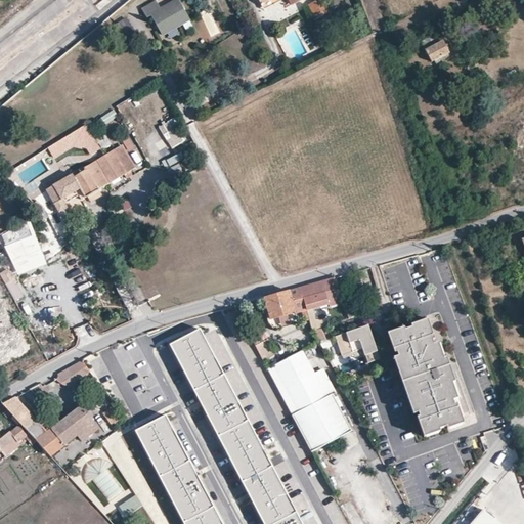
[(148,13),(159,33),(165,30),(173,26),(186,18),(176,0),(167,0),(157,6),(153,0),(151,0),(140,7),(144,15),(148,13)]
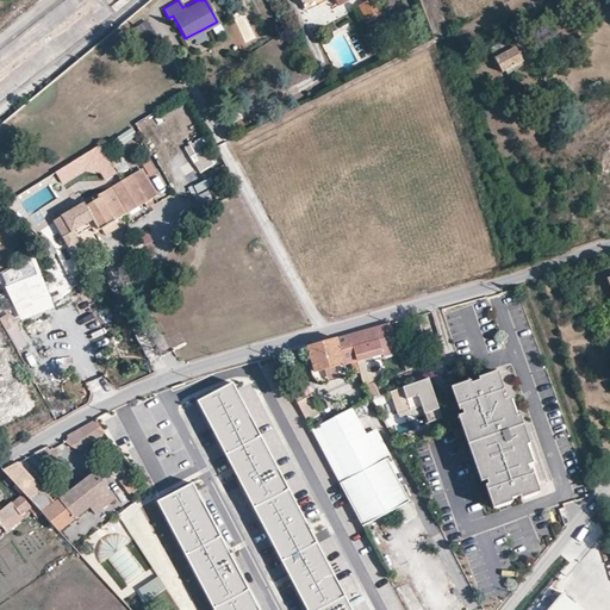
[(381,11),(375,0),(369,0),(360,5),(367,19),(381,11)]
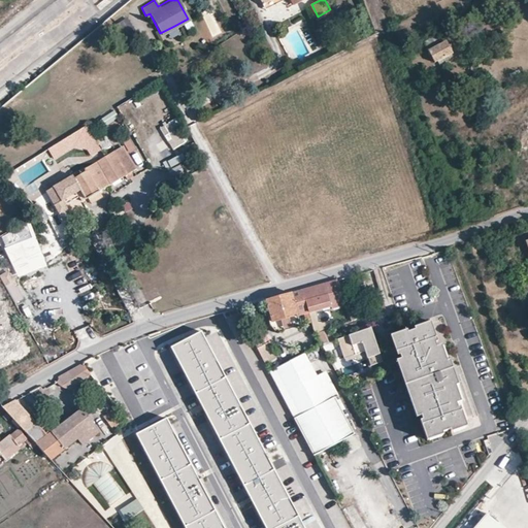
[(174,26),(166,30),(169,35),(177,31),(174,26)]
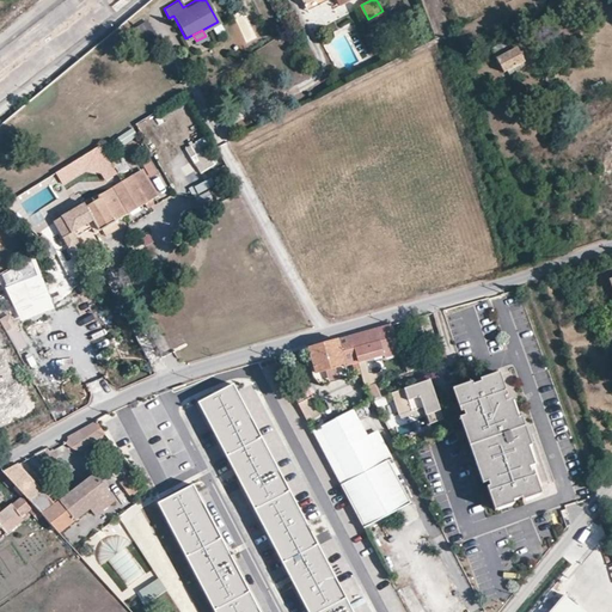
[(503,71),(525,59),(513,36),(490,47),(503,71)]
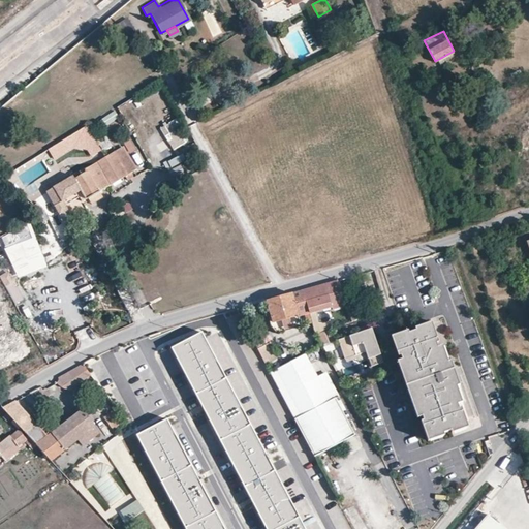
[(114,112),(103,118),(106,124),(118,117),(114,112)]
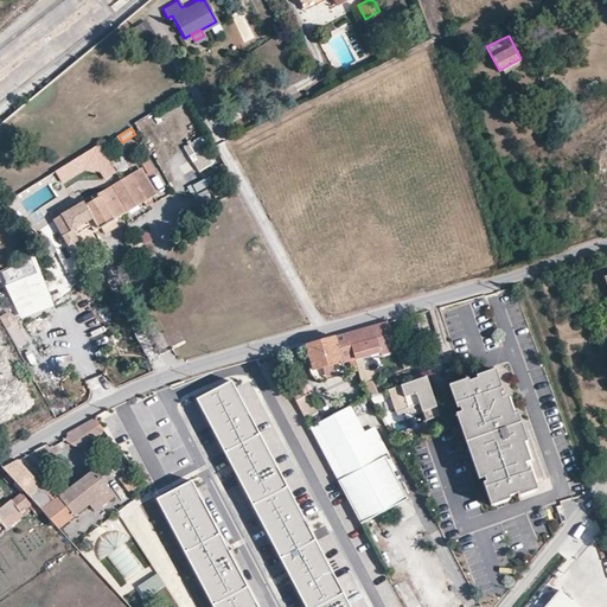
[(213,161),(198,138),(185,146),(200,170),(213,161)]
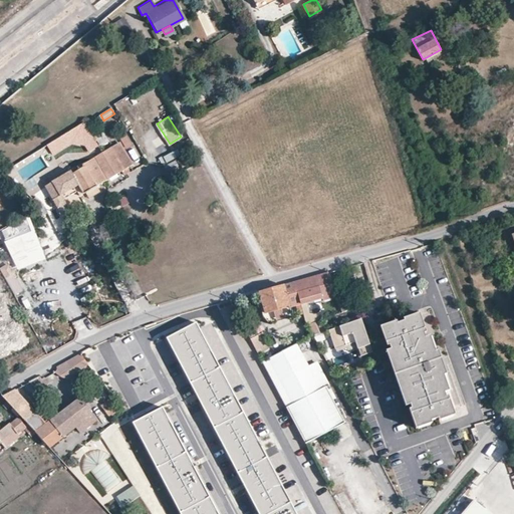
[(103,135),(96,138),(100,146),(107,143),(103,135)]
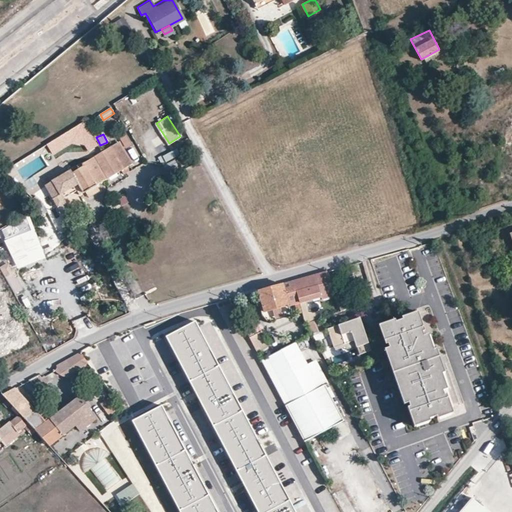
[(138,157),(125,135),(101,150),(114,172),(127,164),(133,161),(138,157)]
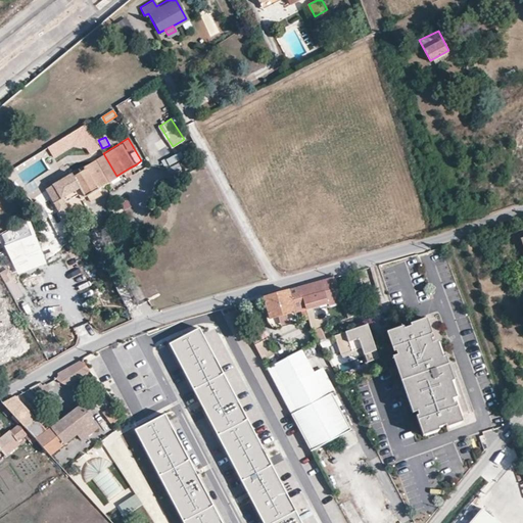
[(180,152),(168,158),(170,163),(182,157),(180,152)]
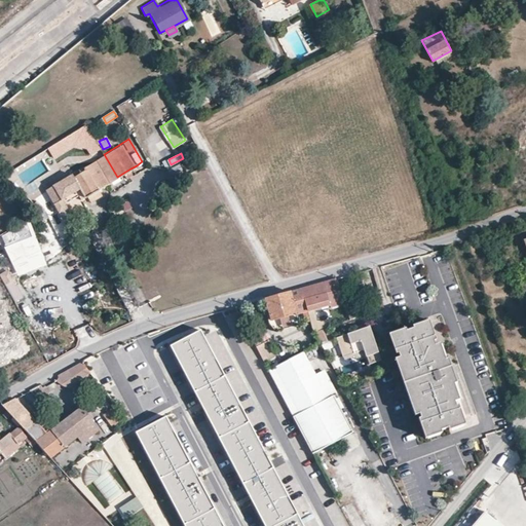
[(117,177),(104,154),(83,166),(84,168),(97,189),(117,177)]
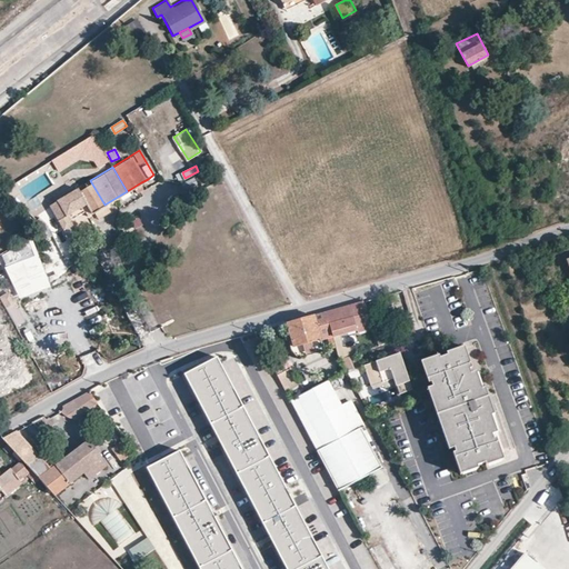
[(105,205),(91,182),(79,189),(83,197),(87,203),(82,207),(87,216),(93,211),(105,205)]
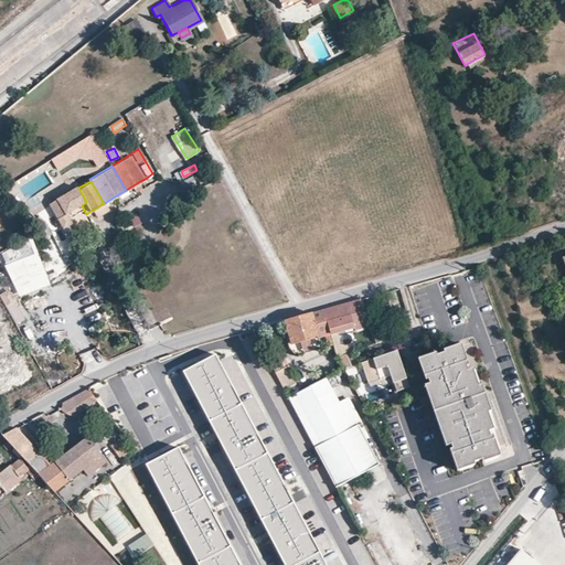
[(81,203),(74,192),(53,204),(61,216),(70,211),(68,210),(81,203)]
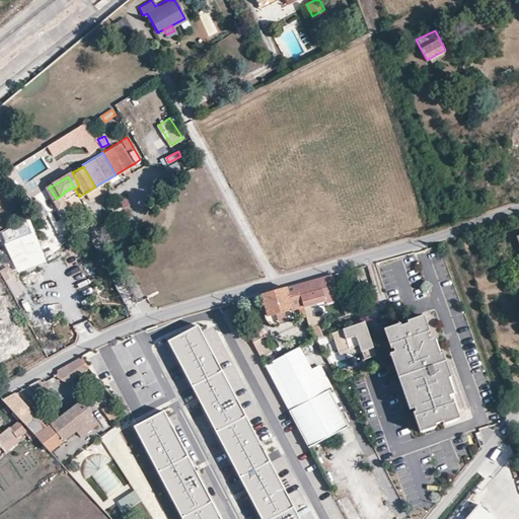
[(95,187),(85,193),(88,199),(98,193),(95,187)]
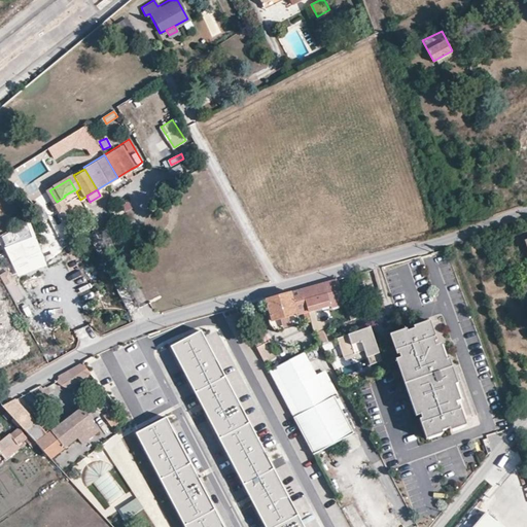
[(30,196),(25,190),(18,197),(24,202),(30,196)]
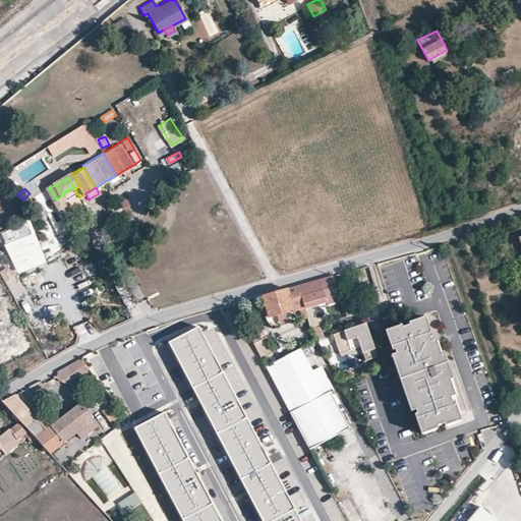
[(77,216),(72,208),(59,215),(64,223),(77,216)]
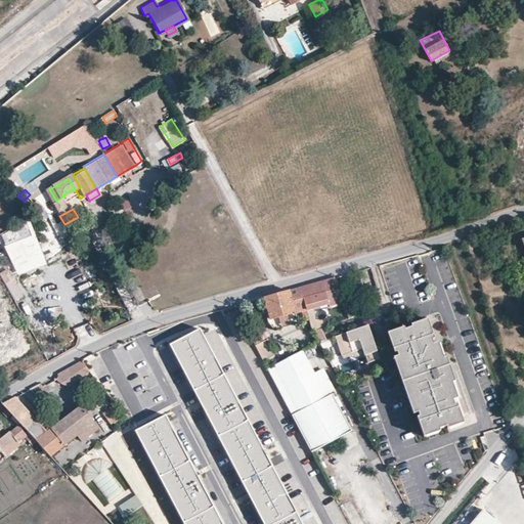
[(0,255),(9,252),(16,270),(58,254),(56,249),(57,249),(52,235),(37,243),(29,223),(0,234),(0,255)]
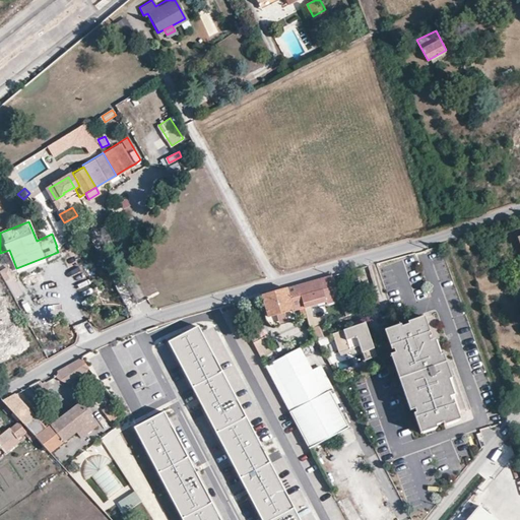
[(332,276),(298,285),(304,307),(338,298),(332,276)]
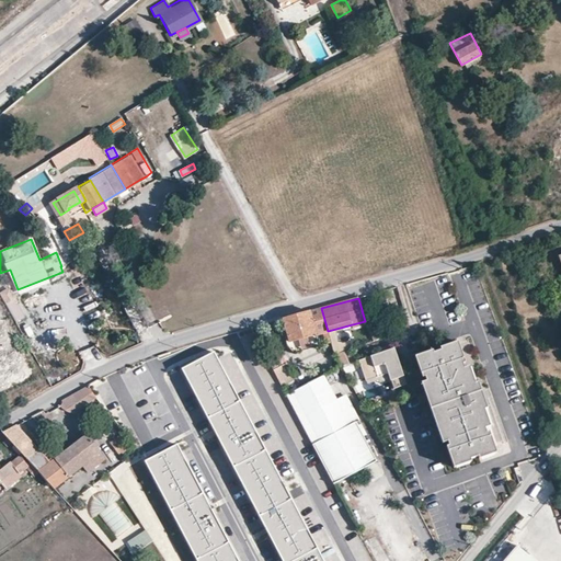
[(328,331),(321,308),(284,319),(289,342),(328,331)]
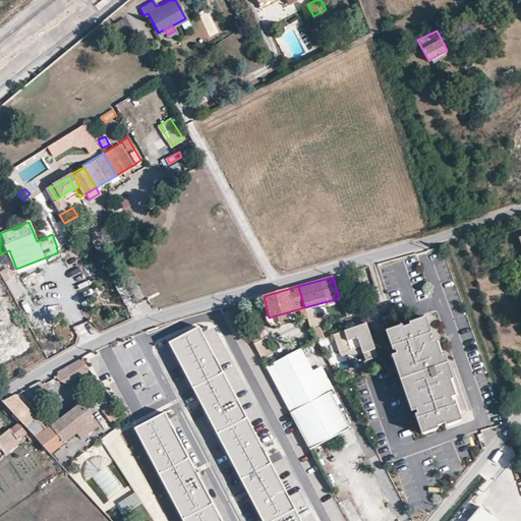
[(340,306),(344,316),(361,310),(358,303),(357,300),(340,306)]
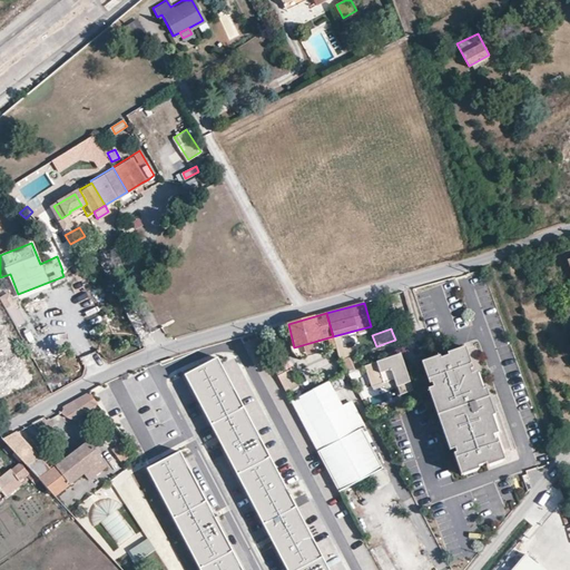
[(498,432),(489,406),(482,409),(481,404),(487,402),(475,371),(470,373),(469,369),(472,369),(464,346),(445,353),(446,355),(439,359),(438,356),(420,362),(428,384),(431,383),(432,387),(430,387),(452,449),(454,448),(455,452),(452,453),(460,475),(478,469),(478,465),(484,463),(485,465),(504,459),(497,438),(493,439),(492,434),(494,433),(498,432)]
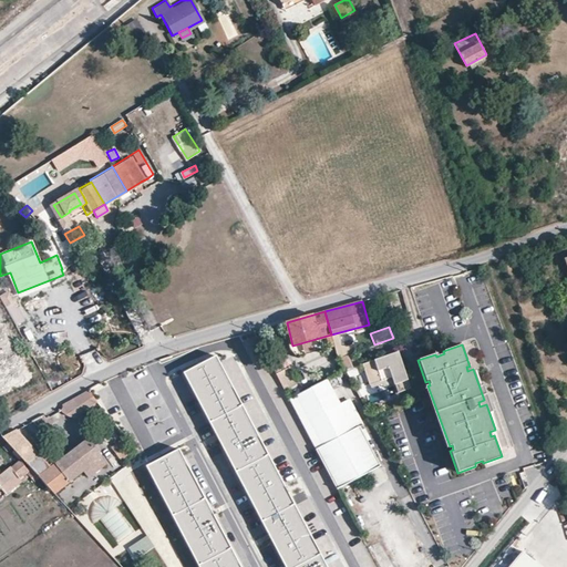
[(410,388),(398,351),(392,353),(384,356),(361,364),(368,385),(380,381),(391,377),(397,393),(410,388)]
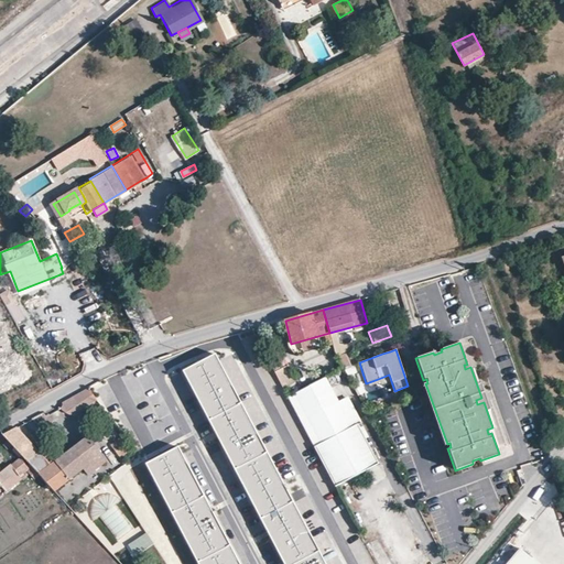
[(349,366),(344,353),(336,356),(343,368),(349,366)]
